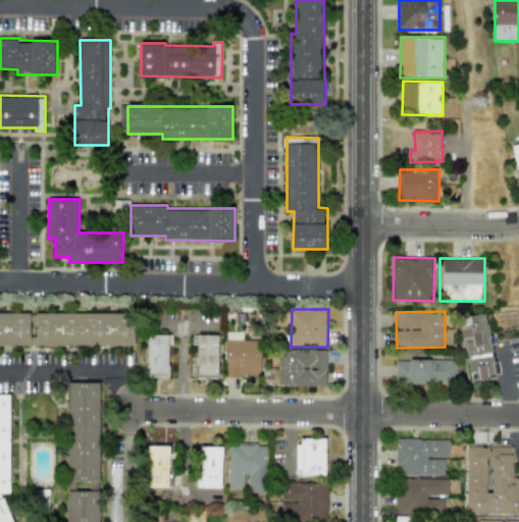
[(0,346),(32,346),(32,313),(0,312),(0,346)]
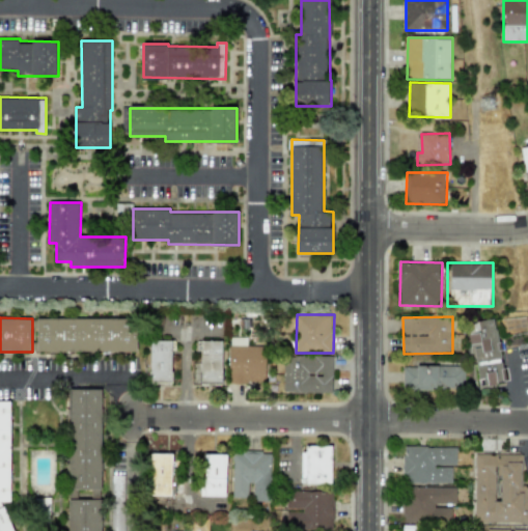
[(138,353),(138,318),(34,317),(33,352),(138,353)]
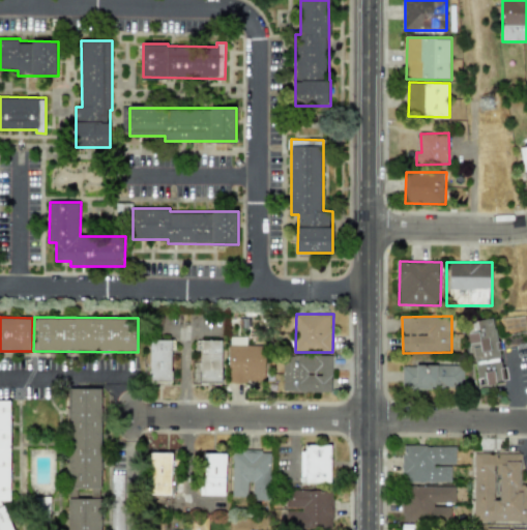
[(468,322),(479,386),(510,381),(508,365),(503,366),(500,349),(501,349),(495,318),(468,322)]
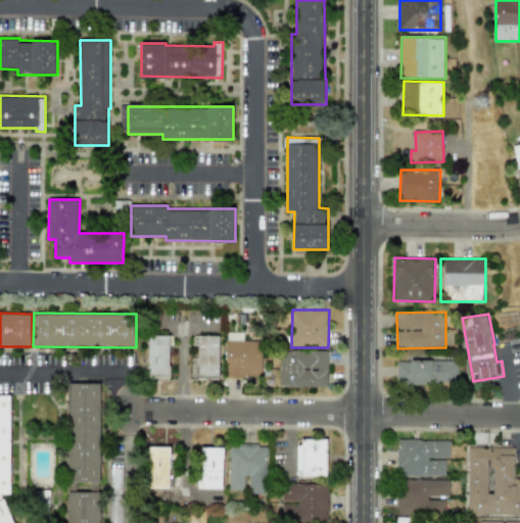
[(245,332),(228,332),(227,376),(263,377),(264,340),(244,340),(245,332)]
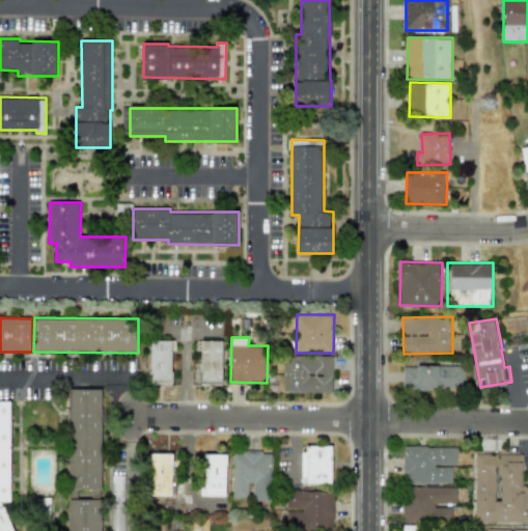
[(174,340),(151,340),(150,383),(174,383),(174,340)]
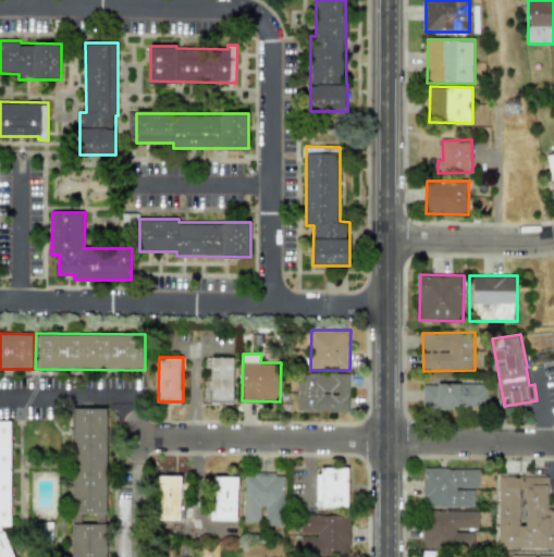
[(210,403),(234,403),(235,357),(211,357),(210,403)]
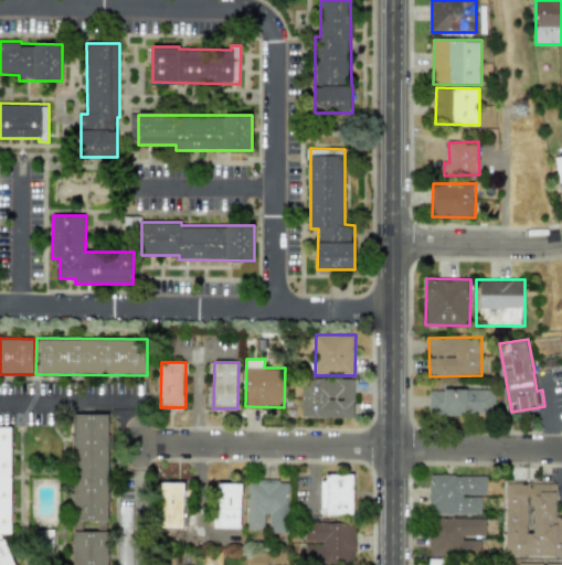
[(356,380),(303,377),(301,417),(354,418),(356,380)]
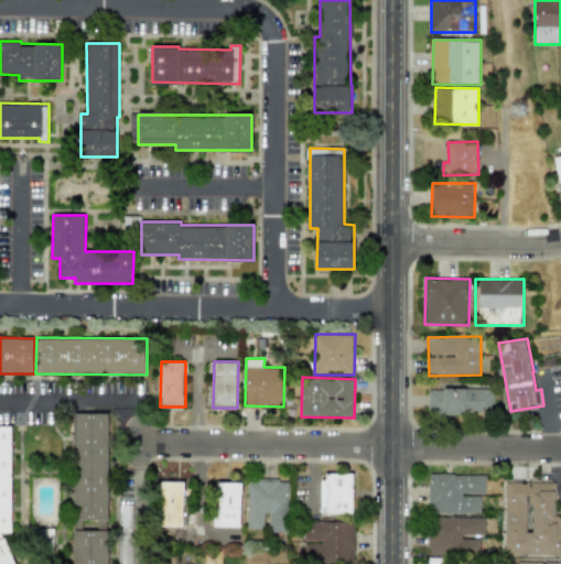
[(430,388),(430,413),(495,414),(496,389),(430,388)]
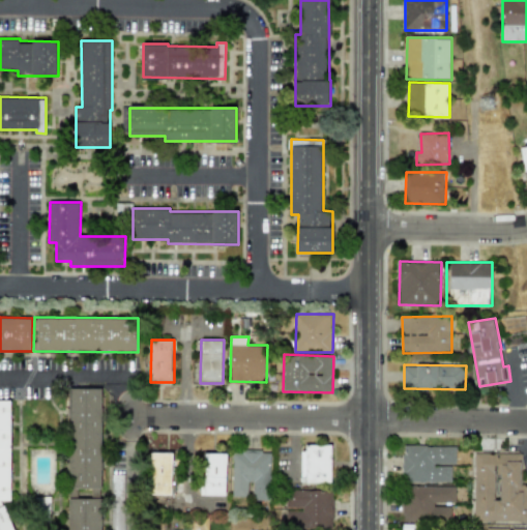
[(103,388),(70,388),(69,489),(101,489),(103,388)]
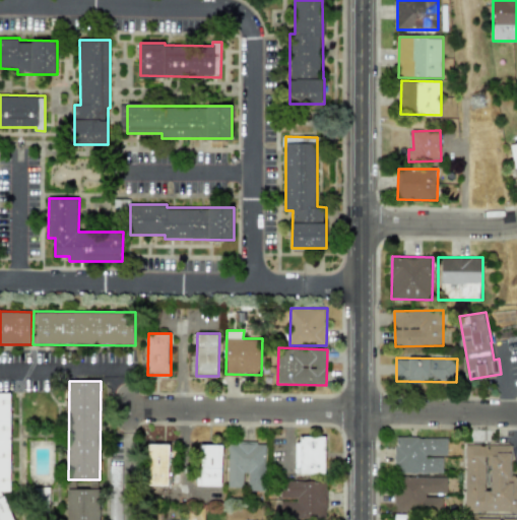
[(11,393),(0,392),(0,519),(15,519),(7,492),(11,492),(11,393)]
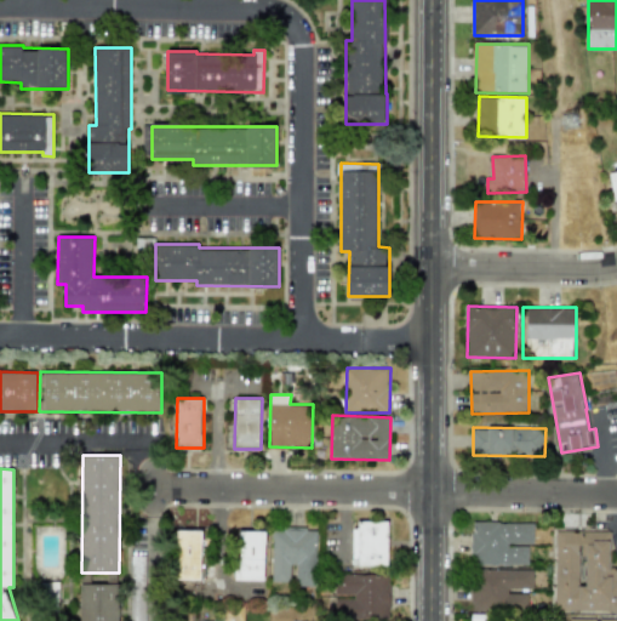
[(389,565),(389,522),(355,522),(354,565),(389,565)]
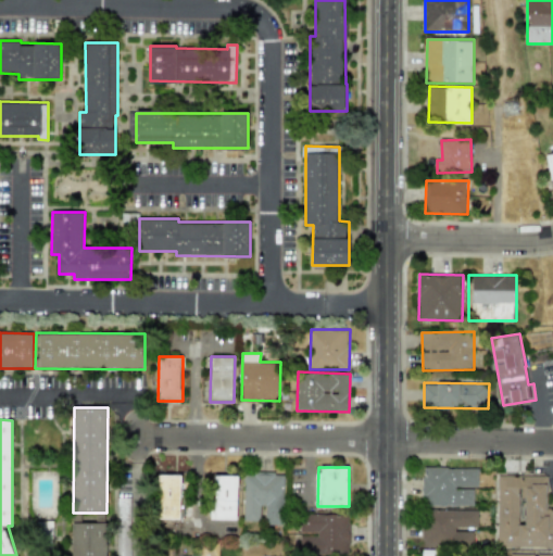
[(475,506),(475,488),(480,488),(480,467),(424,468),(425,506),(475,506)]
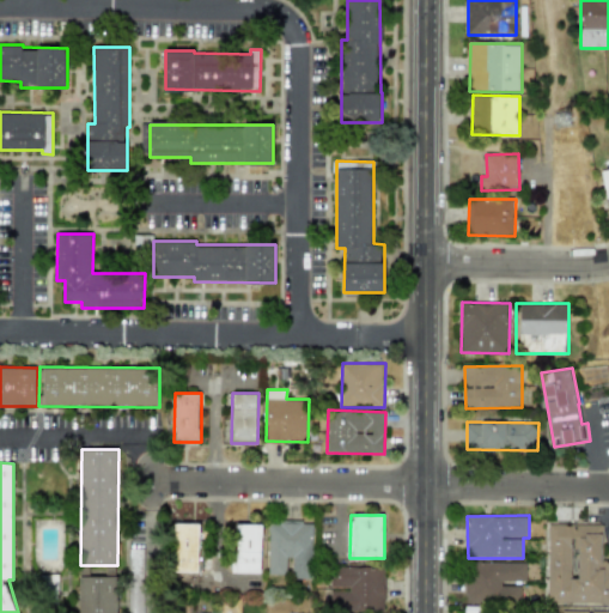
[(312,580),(315,522),(270,521),(268,575),(291,575),(291,578),(312,580)]
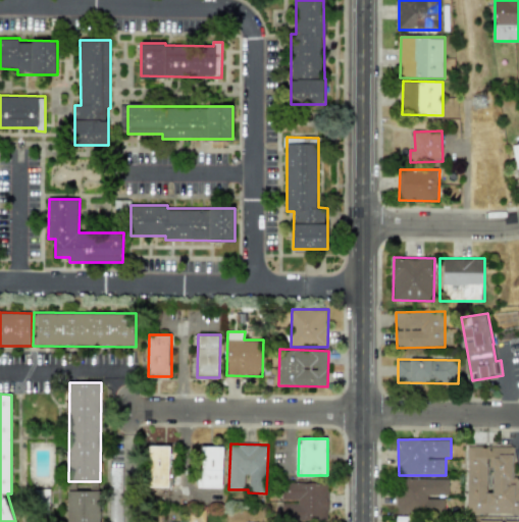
[(170,487),(171,446),(149,446),(148,487),(170,487)]
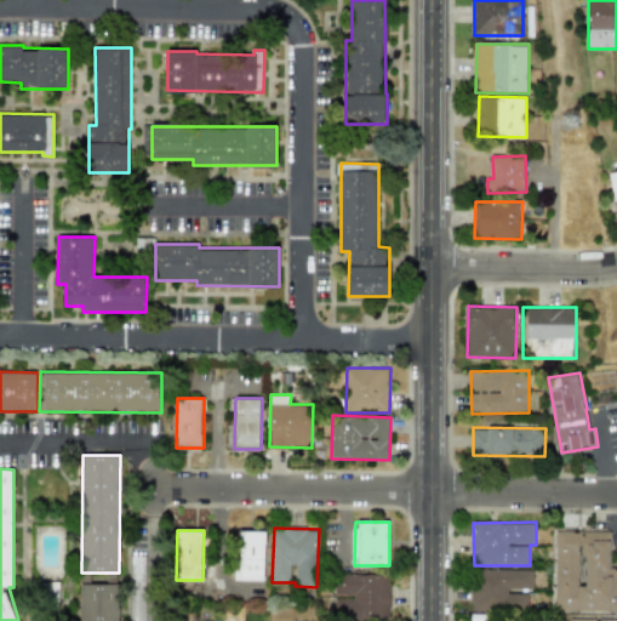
[(239,531),(239,581),(266,581),(266,531),(239,531)]
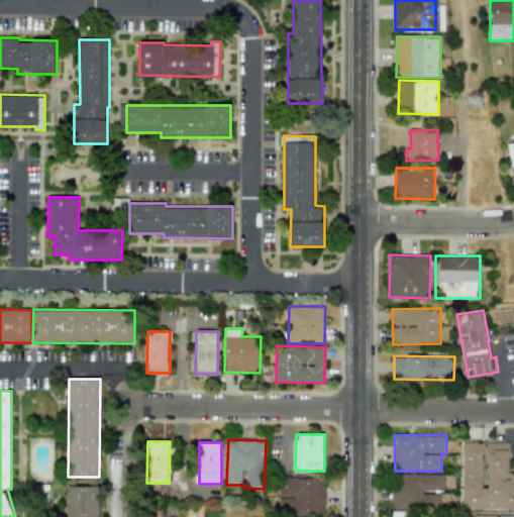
[(464,509),(513,508),(513,472),(509,472),(509,442),(464,442),(464,509)]
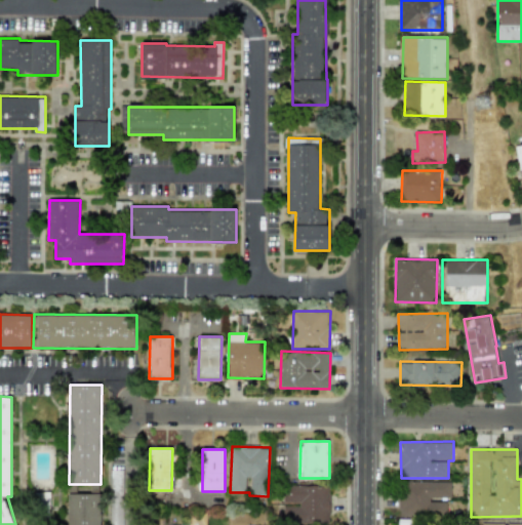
[(449,497),(449,481),(400,482),(401,518),(448,517),(447,501),(432,502),(432,498),(449,497)]
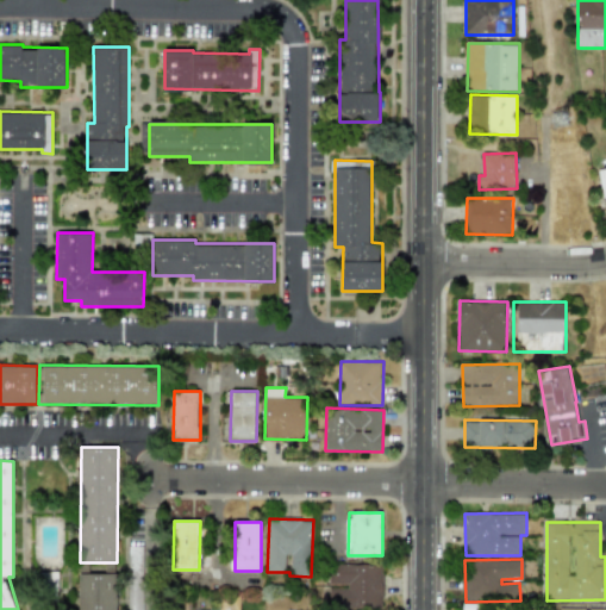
[(385,608),(385,564),(332,564),(331,586),(332,586),(332,607),(385,608)]
